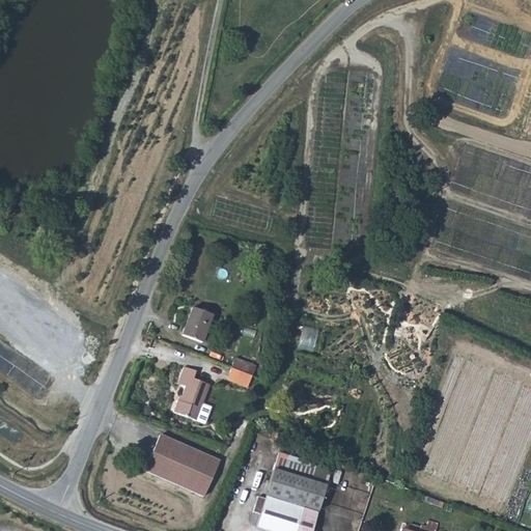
[(211,314),(191,305),(179,333),(199,341),(211,314)]
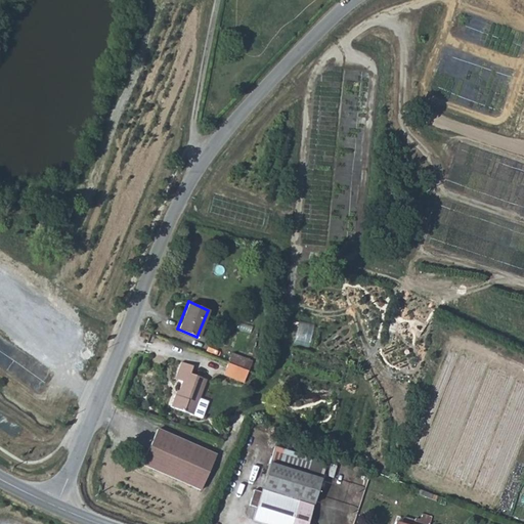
[(344,337),(299,323),(295,345),(340,356),(344,337)]
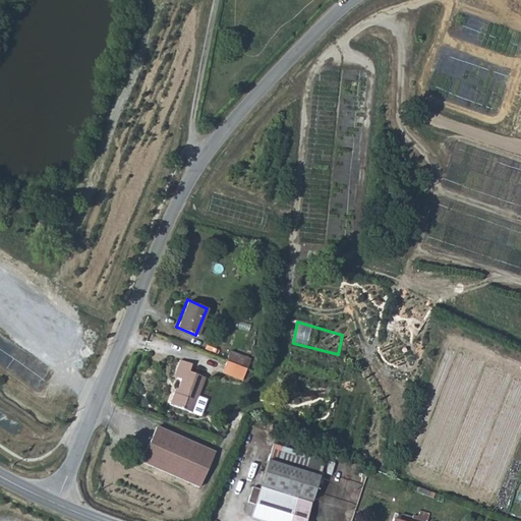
[(0,359),(2,359),(2,355),(15,355),(15,338),(0,338),(0,359)]
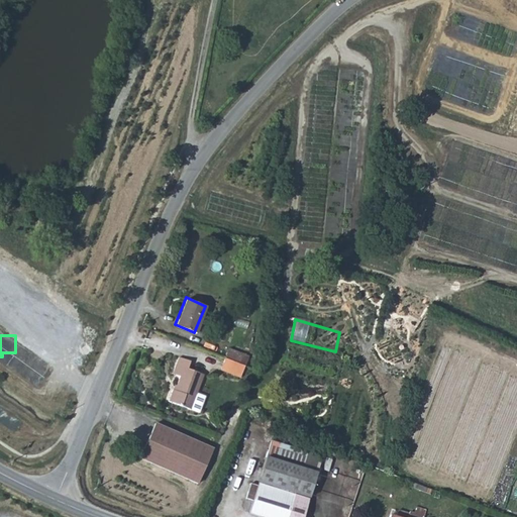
[(223,357),(242,365),(246,354),(227,346),(223,357)]
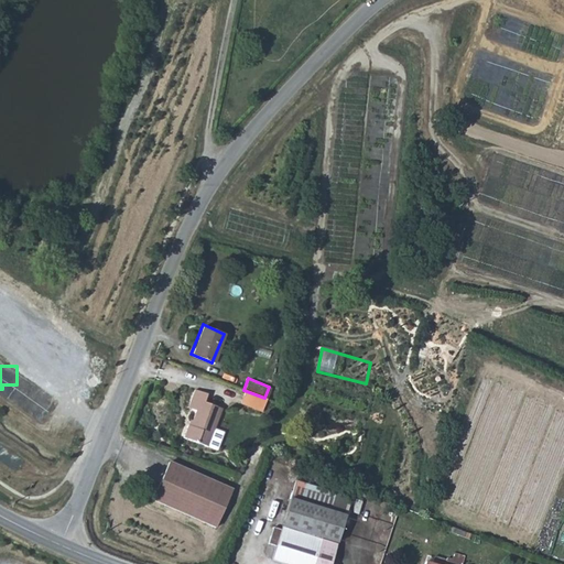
[(205,394),(192,389),(185,408),(193,411),(186,426),(184,425),(180,437),(204,447),(219,409),(202,402),(205,394)]
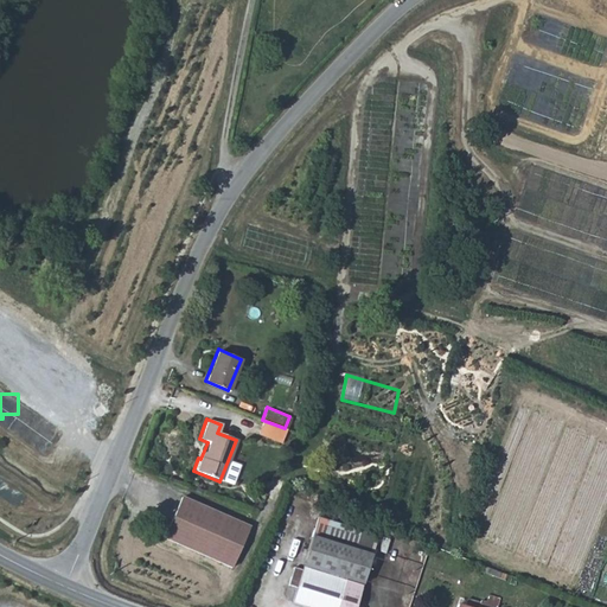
[(280,441),(285,428),(262,420),(257,433),(280,441)]
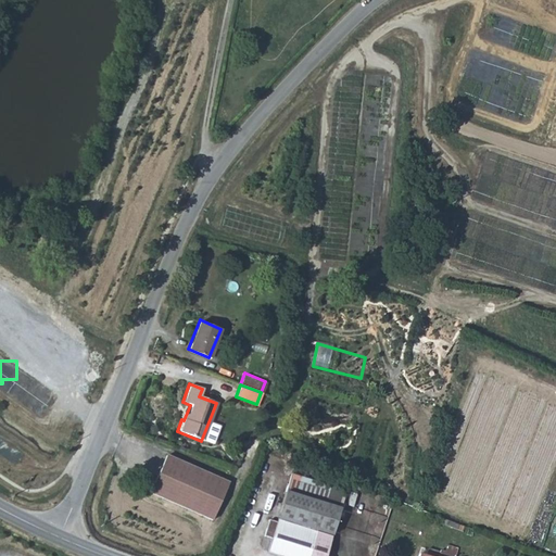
[(229,484),(168,457),(152,494),(213,521),(229,484)]
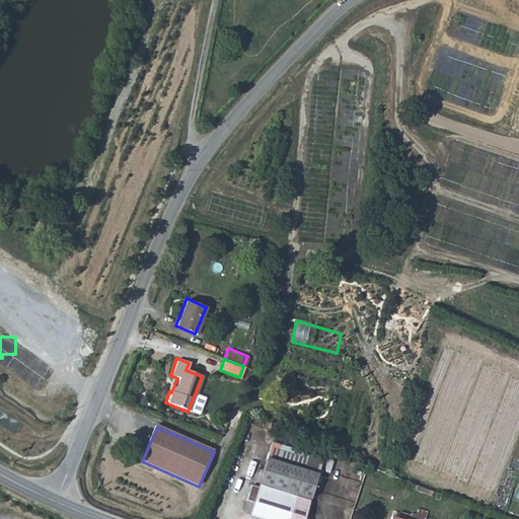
[(260,485),(278,491),(295,496),(309,501),(317,474),(267,459),(258,485),(260,485)]
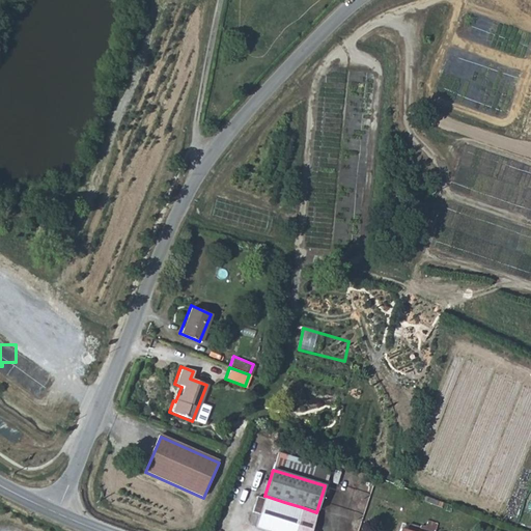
[(271,530),(295,530),(302,507),(284,502),(266,496),(256,526),(271,530)]
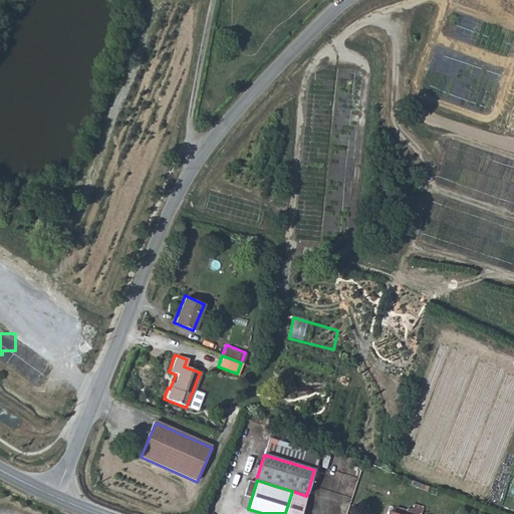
[(300,513),(306,496),(292,491),(285,513),(300,513)]
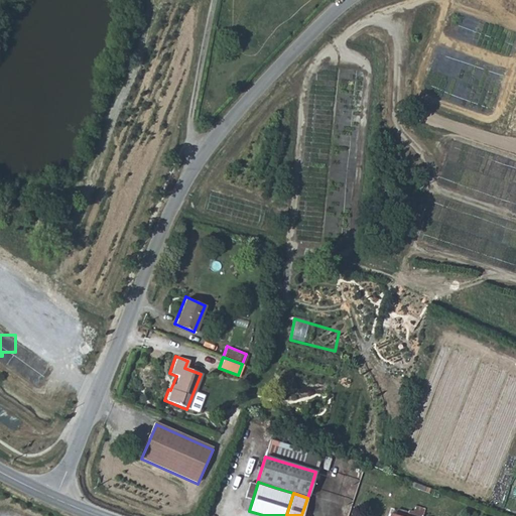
[(409,513),(404,511),(402,515),(422,515),(425,509),(415,506),(413,512),(409,510),(409,513)]
